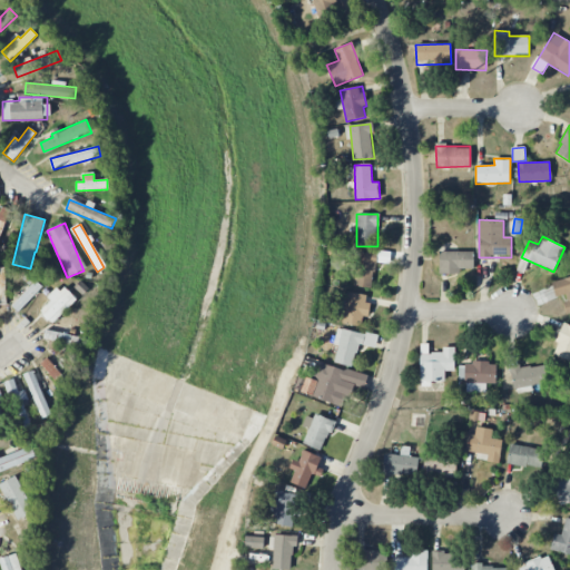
[(375,254),(355,252),(354,287),(374,287),(375,254)]
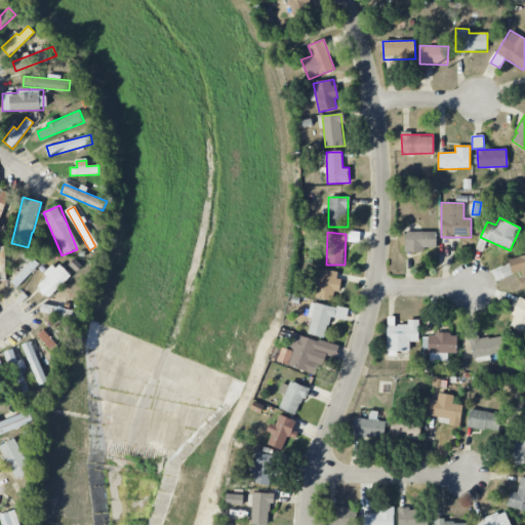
[(436,247),(436,232),(405,232),(404,252),(423,252),(423,247),(436,247)]
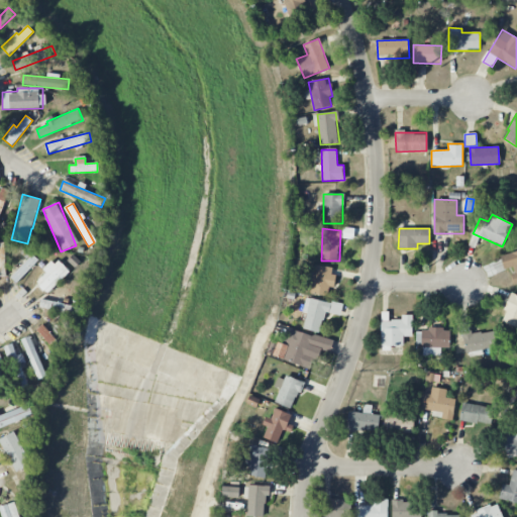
[(504,270),(510,268),(515,284),(516,283),(516,250),(500,255),(504,270)]
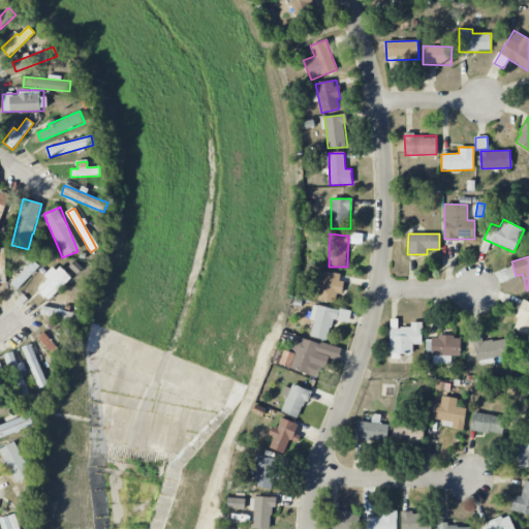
[(39,267),(33,260),(10,283),(18,289),(39,267)]
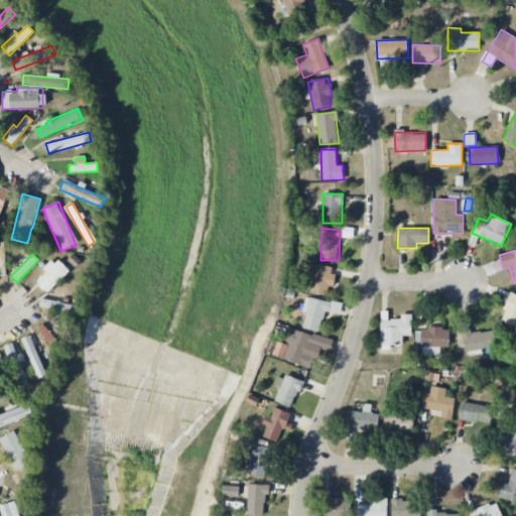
[(55,259),(34,281),(47,293),(69,272),(55,259)]
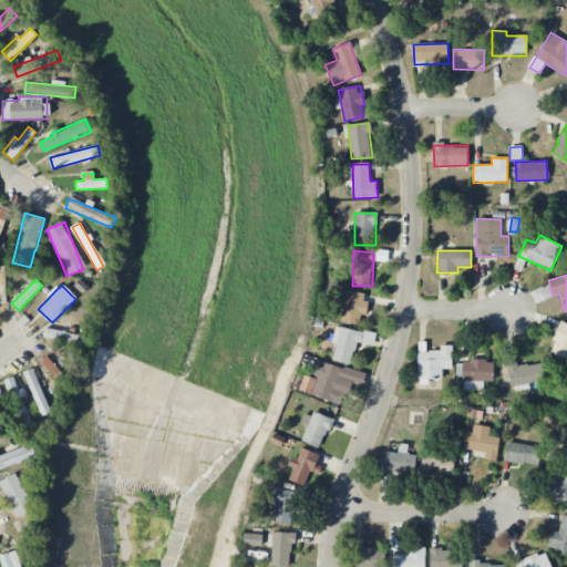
[(341,322),(360,323),(361,315),(366,315),(367,292),(344,291),(341,322)]
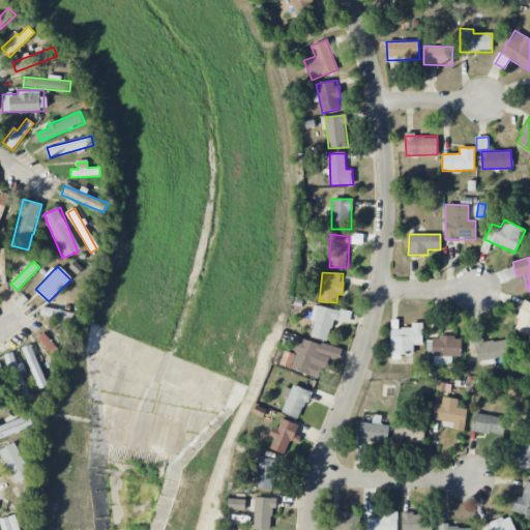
[(512,329),(529,335),(529,302),(525,300),(512,329)]
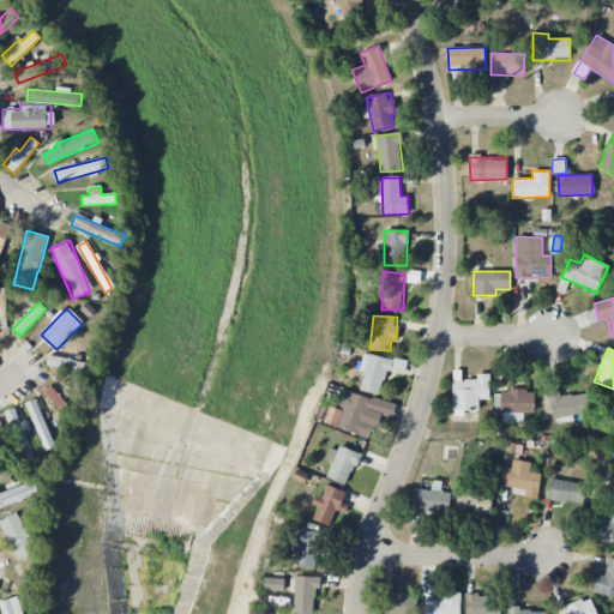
[(360,390),(379,396),(386,371),(404,375),(407,363),(365,351),(360,369),(365,372),(360,390)]
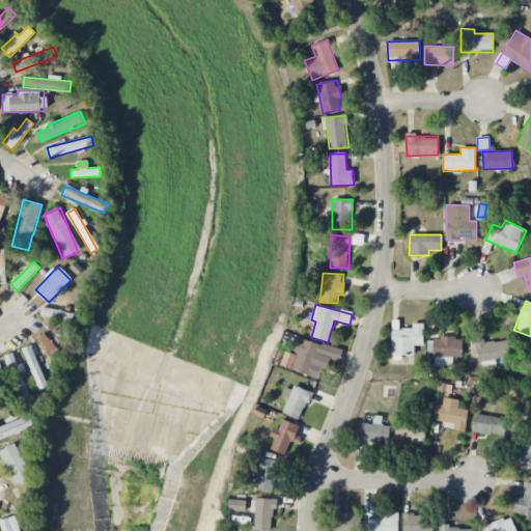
[(78,314),(43,307),(40,315),(76,324),(78,314)]
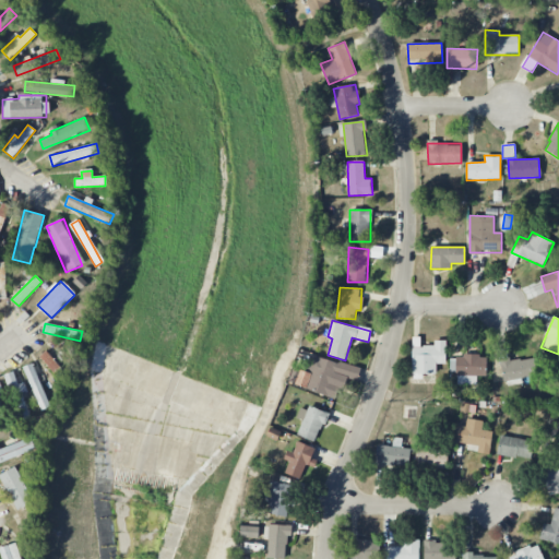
[(445,341),(433,341),(433,346),(419,346),(419,339),(413,339),(413,376),(437,376),(437,365),(445,365),(445,341)]
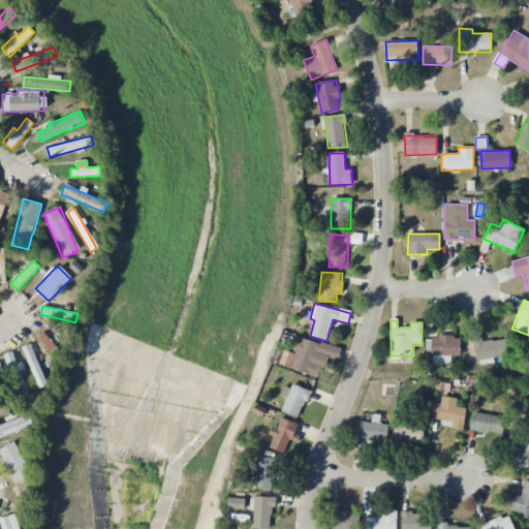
[(63,353),(43,333),(37,338),(57,360),(63,353)]
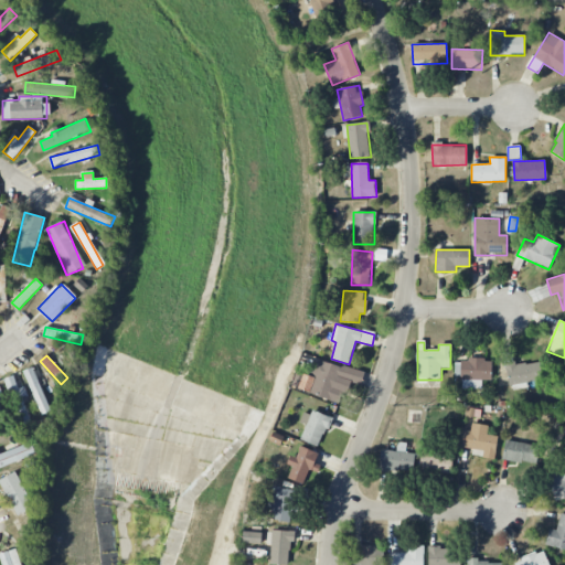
[(364,373),(315,359),(305,393),(342,404),(349,381),(361,384),(364,373)]
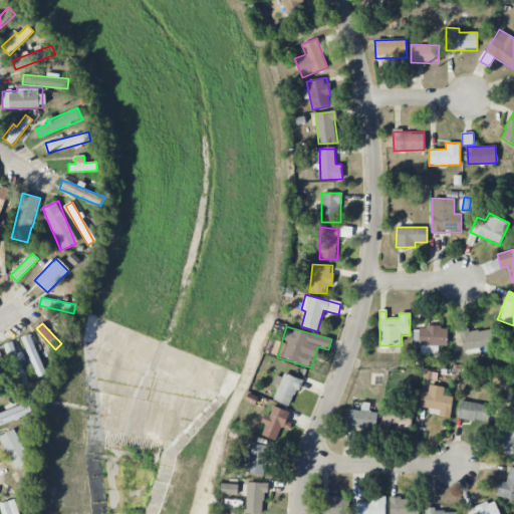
[(448,327),(415,327),(414,343),(421,343),(421,351),(431,351),(431,346),(447,346),(448,327)]
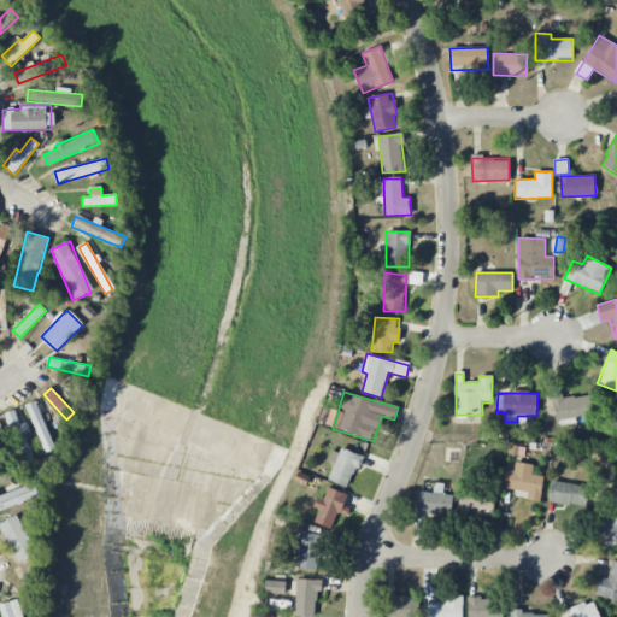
[(552,395),(557,423),(592,417),(588,395),(559,400),(558,394),(552,395)]
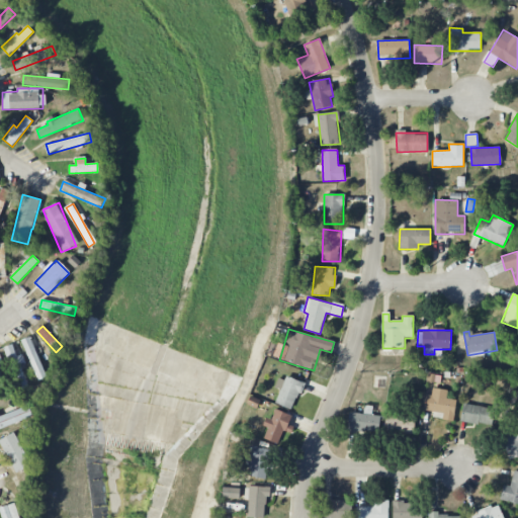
[(47,377),(30,337),(21,340),(37,380),(47,377)]
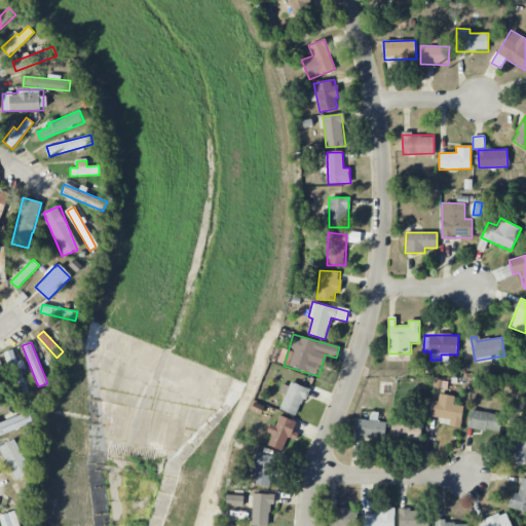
[(29,393),(21,370),(26,368),(23,360),(16,362),(12,349),(3,353),(19,397),(29,393)]
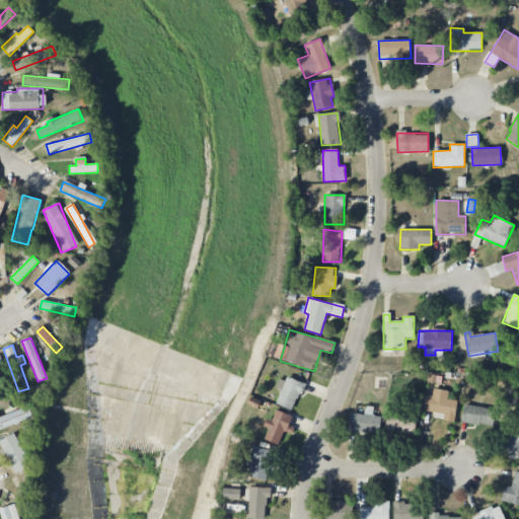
[(276,404),(294,411),(303,384),(280,376),(275,388),(281,390),(276,404)]
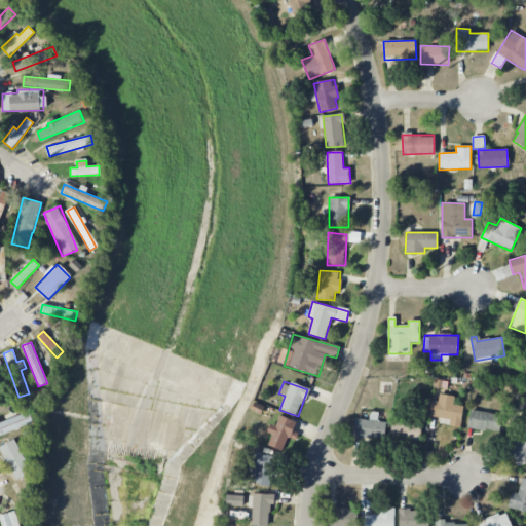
[(454,397),(440,393),(438,402),(431,401),(429,416),(450,419),(448,426),(460,428),(463,407),(453,405),(454,397)]
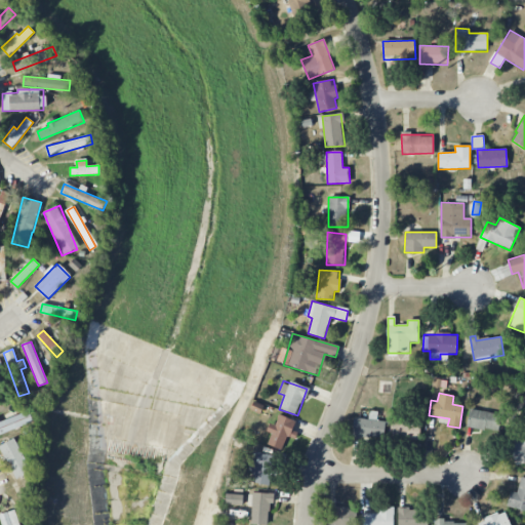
[(467,428),(499,432),(501,413),(469,410),(467,428)]
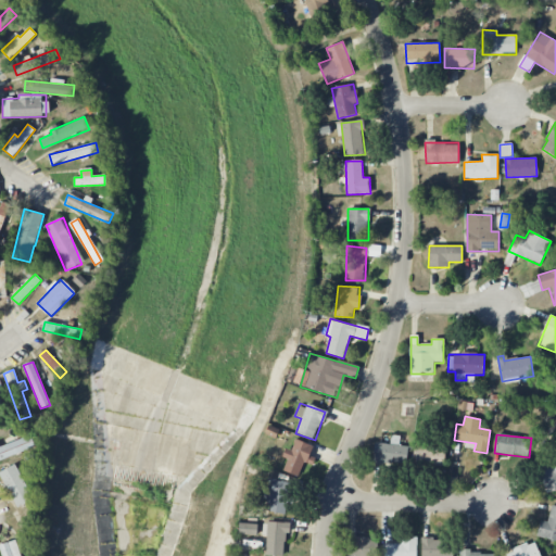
[(0,460),(36,447),(32,436),(0,446),(0,460)]
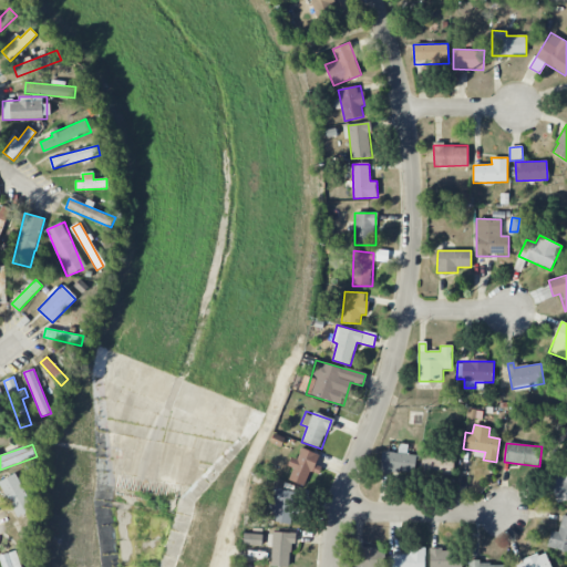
[(418,456),(405,454),(406,446),(400,445),(399,454),(383,452),(380,471),(414,476),(418,456)]
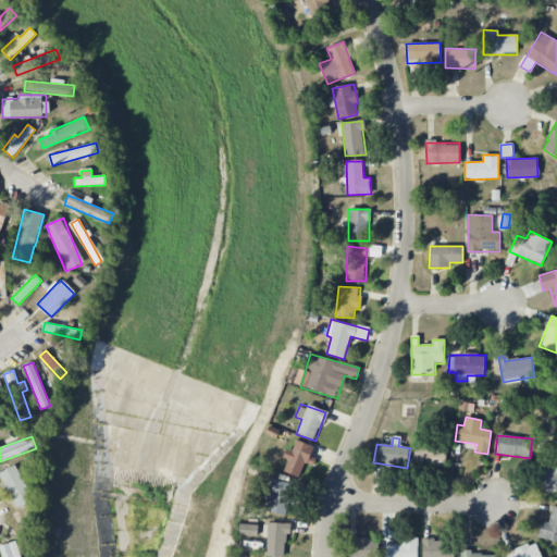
[(301,478),(306,463),(313,466),(316,458),(311,457),(313,446),(296,441),(293,450),(286,449),(283,458),(287,460),(284,472),(301,478)]
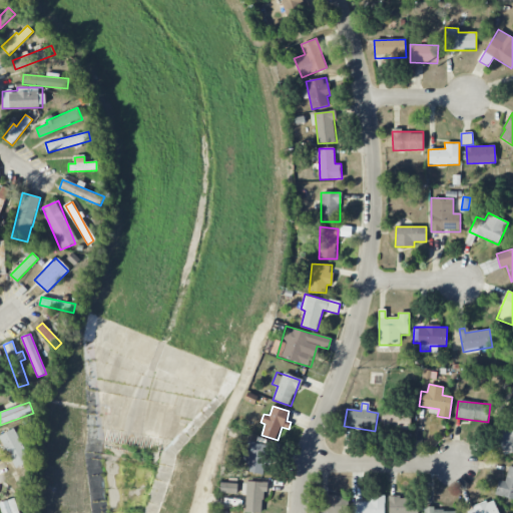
[(410,429),(410,412),(383,412),(382,428),(410,429)]
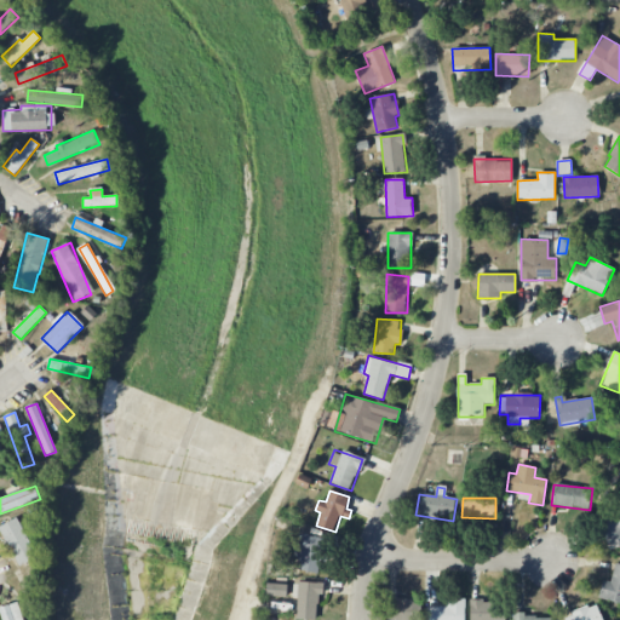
[(619,546),(619,510),(600,515),(607,549),(619,546)]
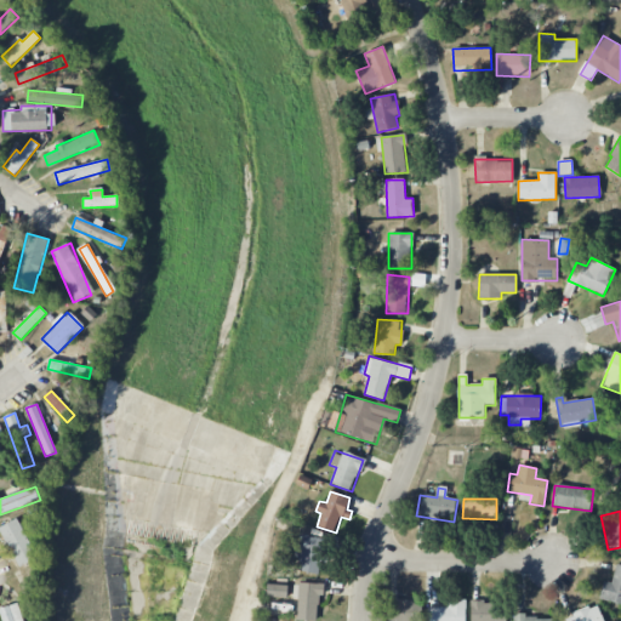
[(0,527),(0,530),(18,567),(38,558),(17,518),(0,527)]
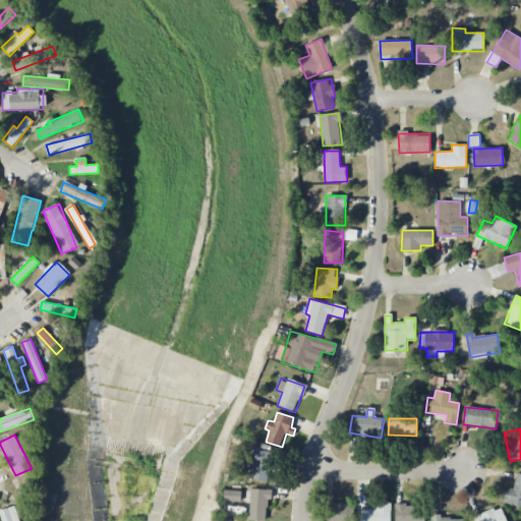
[(251,470),(250,479),(270,481),(274,452),(249,449),(246,470),(251,470)]
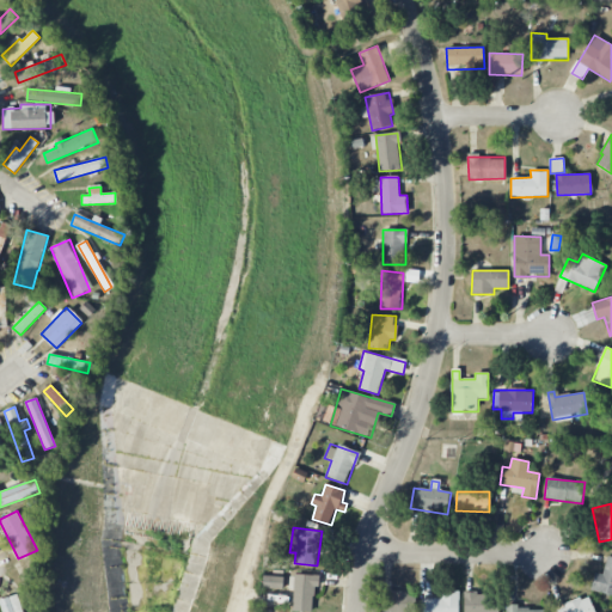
[(611,594),(611,558),(606,557),(604,574),(594,573),(592,592),(611,594)]
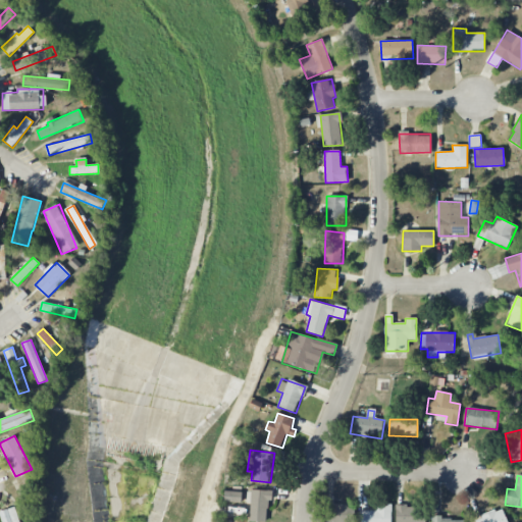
[(250,521),(259,521),(268,521),(270,490),(252,489),(250,521)]
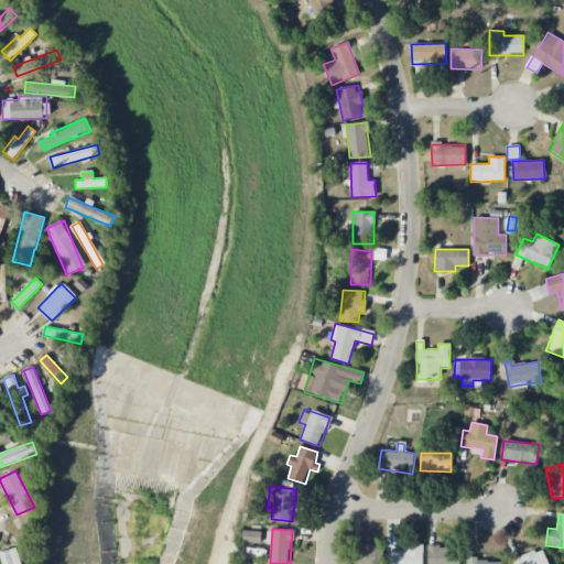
[(360,535),(351,537),(351,563),(382,563),(382,545),(360,546),(360,535)]
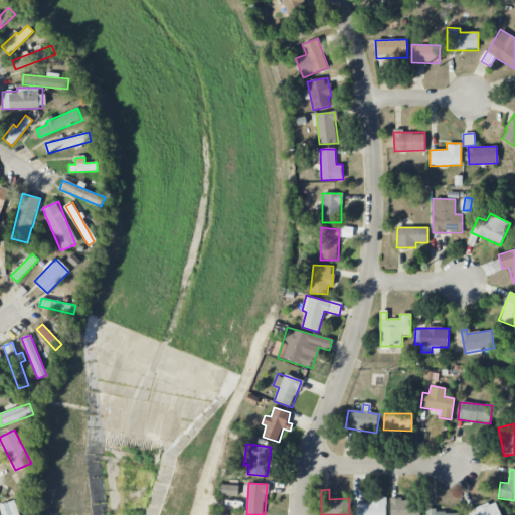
[(354,514),(385,514),(386,498),(371,498),(371,504),(354,504),(354,514)]
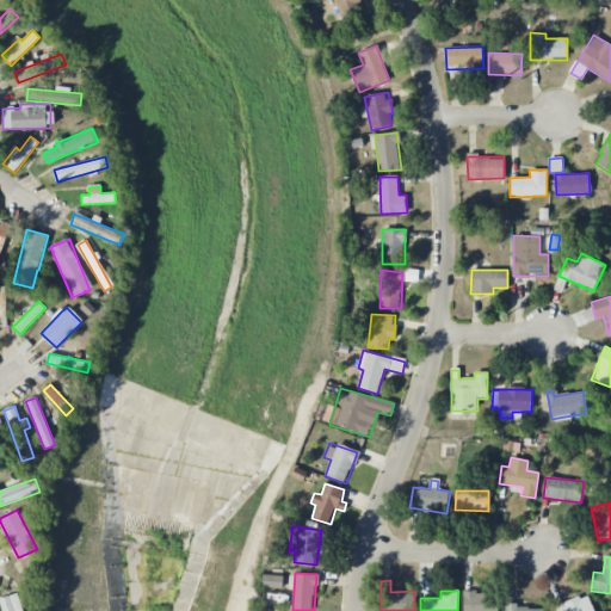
[(463,610),(495,610),(497,592),(463,593),(463,610)]
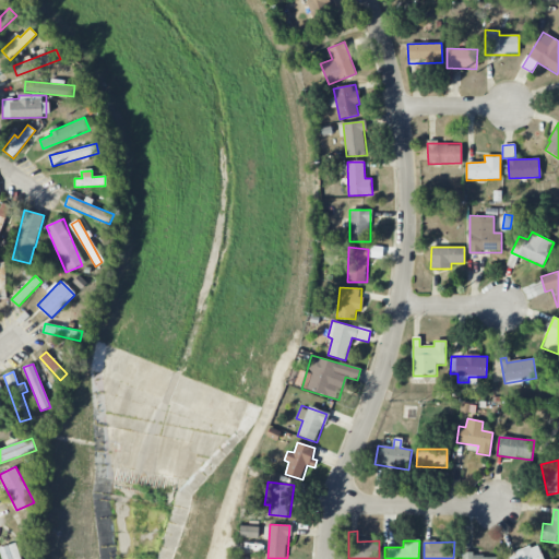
[(21,558),(16,543),(0,547),(0,550),(2,558),(21,558)]
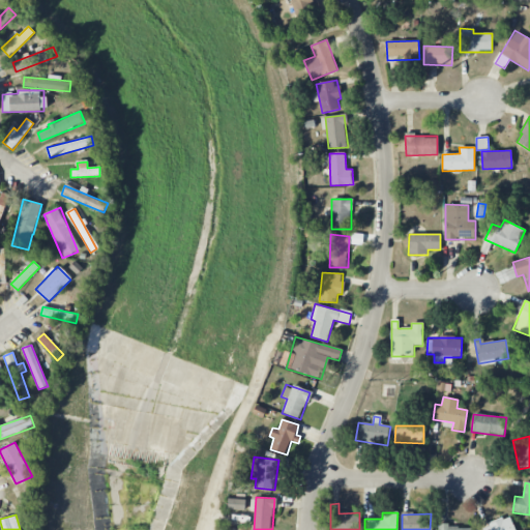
[(513,529),(510,517),(483,525),(484,529),(513,529)]
